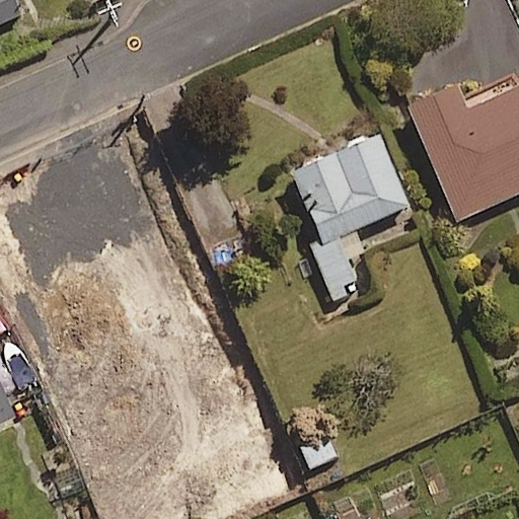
[(0,0),(0,24),(22,14),(15,0),(0,0)]
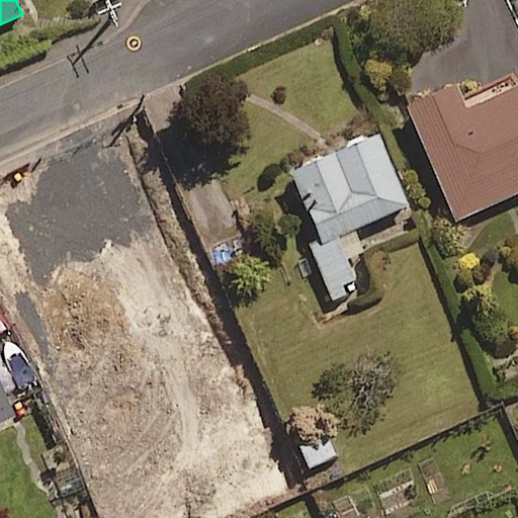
[(517,193),(517,87),(461,112),(451,90),(407,109),(456,222),(517,193)]
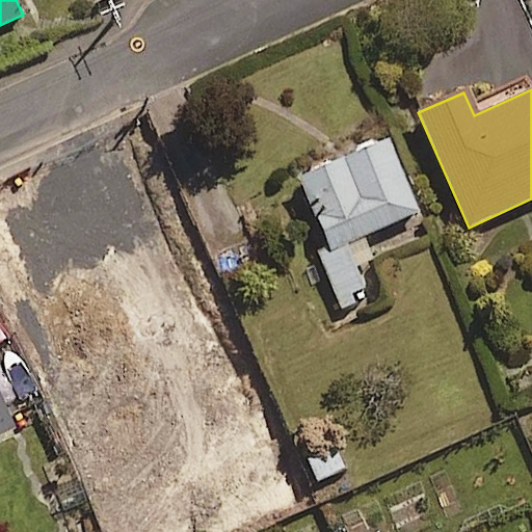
[(418,211),(387,142),(297,182),(327,251),(418,211)]
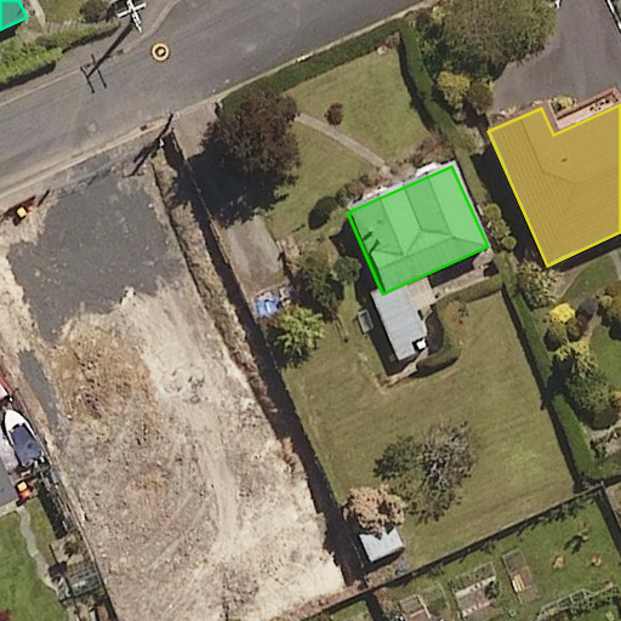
[(404,291),(375,303),(399,362),(428,349),(404,291)]
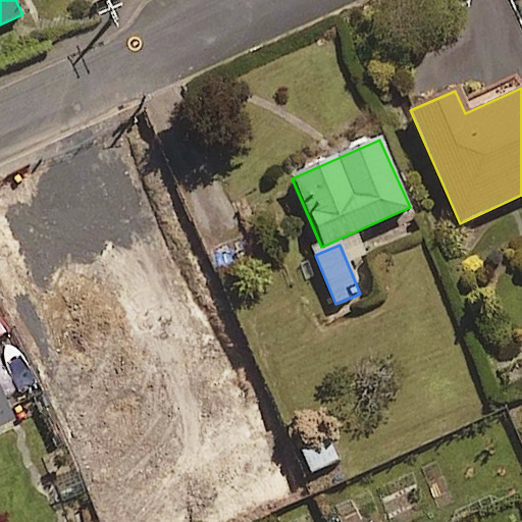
[(0,429),(9,425),(0,405),(0,429)]
